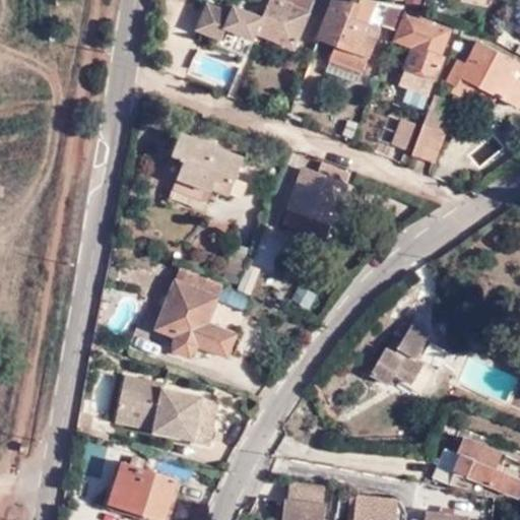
[(230,11),(207,2),(196,28),(220,39),(218,44),(246,57),(253,40),(257,30),(295,47),(312,2),(313,0),(269,0),(263,16),(233,3),(230,11)]
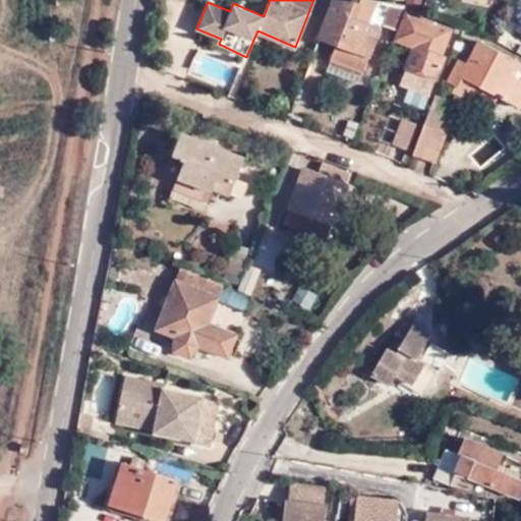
[(313,0),(312,2),(328,8),(331,0),(313,0)]
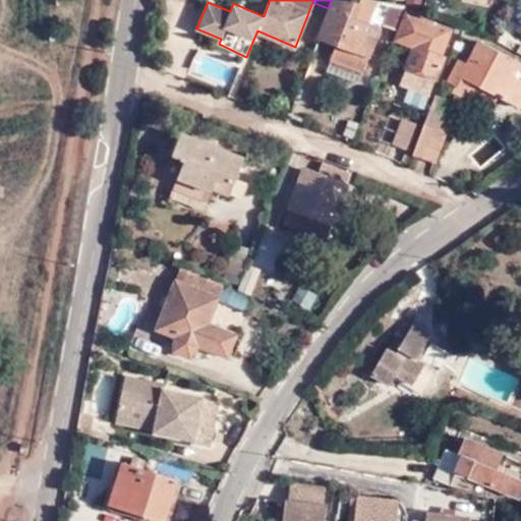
[(363,69),(382,24),(397,31),(406,6),(370,0),(362,0),(361,4),(343,0),(334,0),(321,36),(339,43),(333,58),(330,68),(359,80),(363,69)]
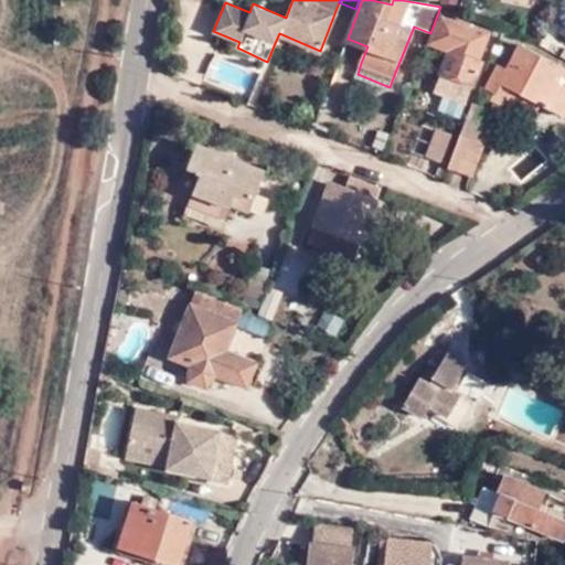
[(443,70),(473,82),(483,59),(479,56),(490,30),(445,10),(432,42),(450,50),(443,70)]
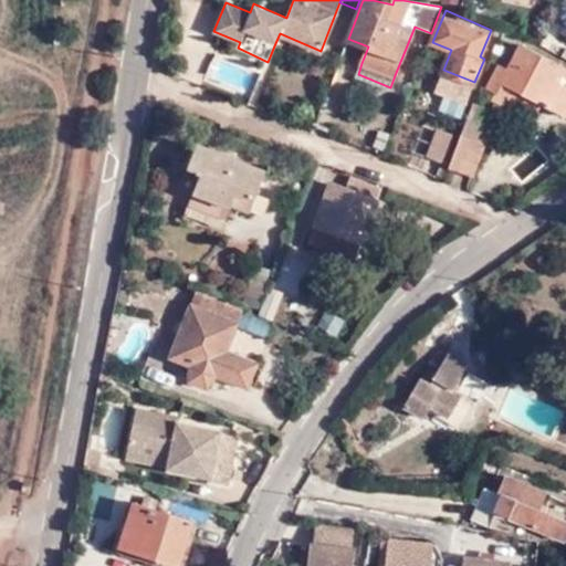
[(565,67),(563,66),(521,43),(506,69),(499,65),(488,80),(494,85),(490,96),(505,105),(509,100),(513,88),(541,103),(563,114),(565,106),(565,86),(565,83),(565,67)]
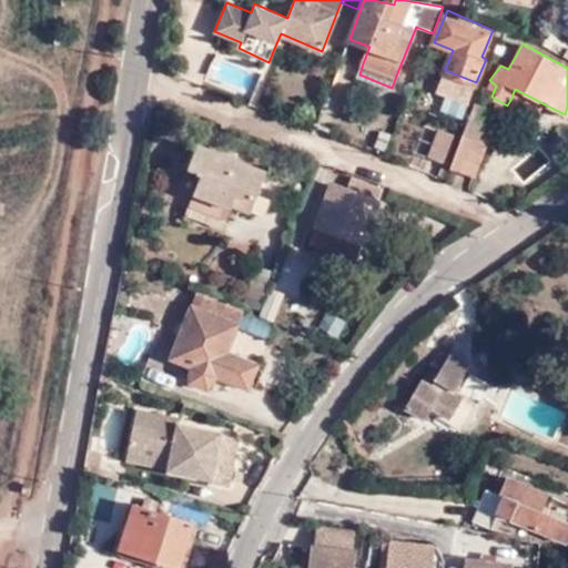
[(470,97),(476,82),(445,70),(439,85),(470,97)]
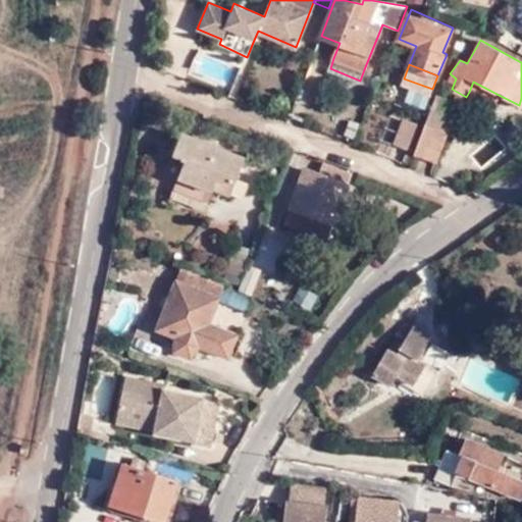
[(493,103),(499,95),(473,82),(469,92),(493,103)]
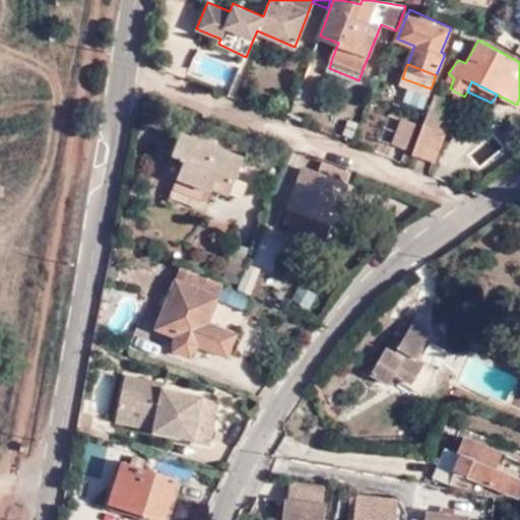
[(449,100),(435,95),(431,108),(444,113),(449,100)]
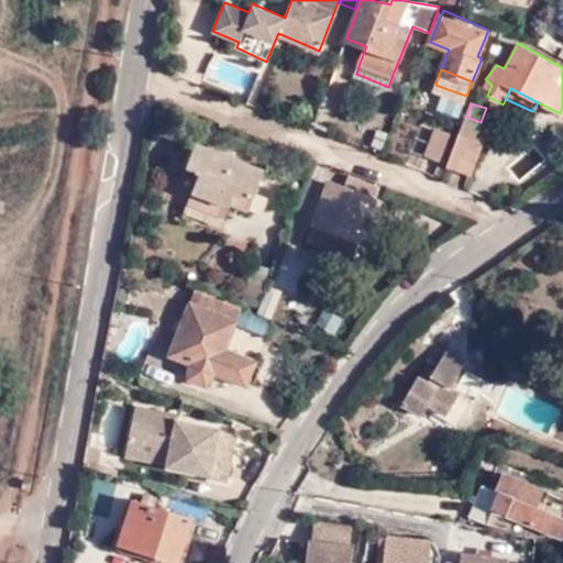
[(481,122),(466,117),(460,134),(484,143),(490,127),(481,122)]
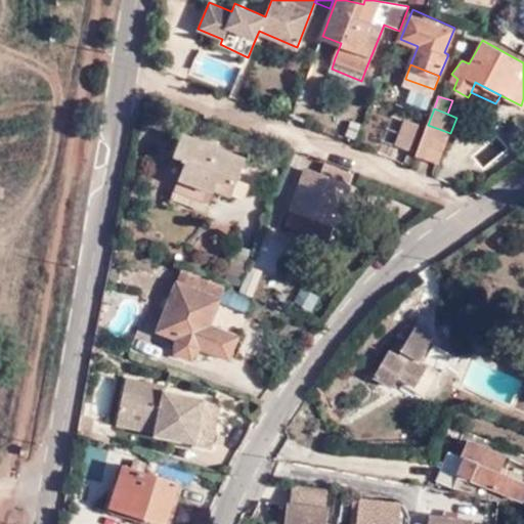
[(404,120),(394,145),(410,151),(420,126),(404,120)]
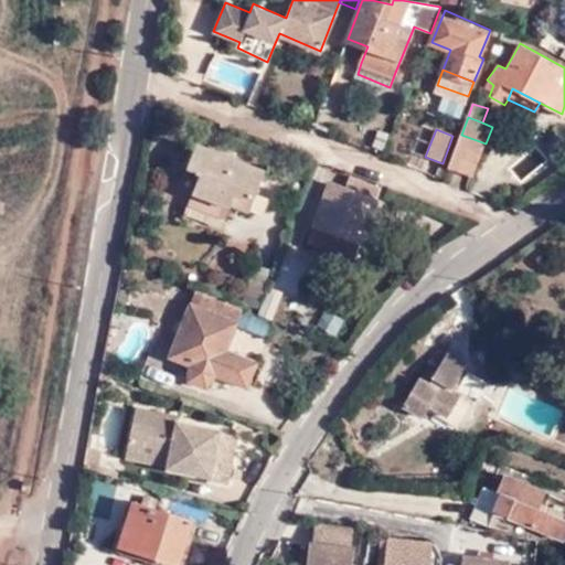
[(461,135),(448,170),(473,179),(487,144),(486,144),(461,135)]
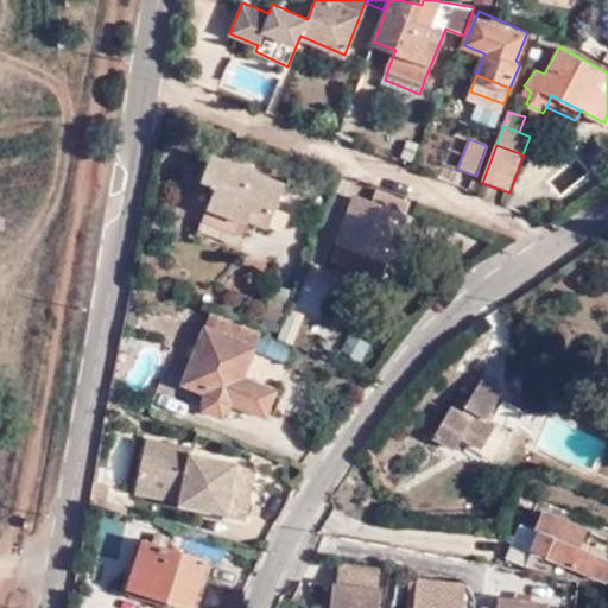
[(248,219),(268,227),(285,182),(213,154),(204,179),(216,184),(207,210),(201,223),(239,239),(244,226),(245,227),(248,219)]
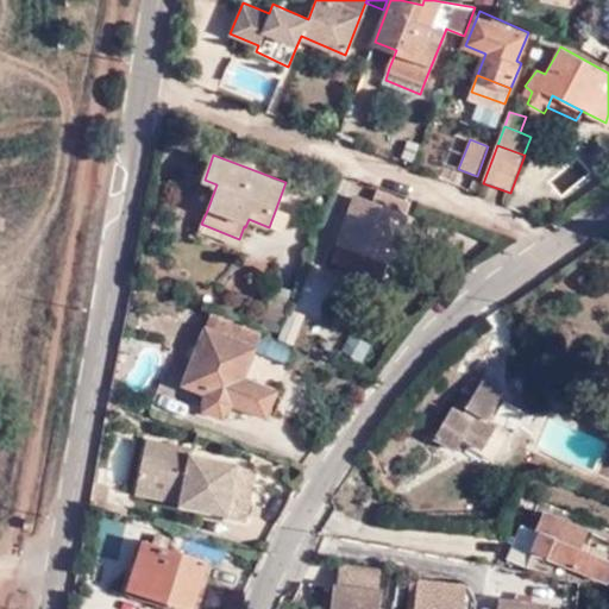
[(341,240),(390,259),(412,202),(377,189),(371,203),(357,199),(341,240)]
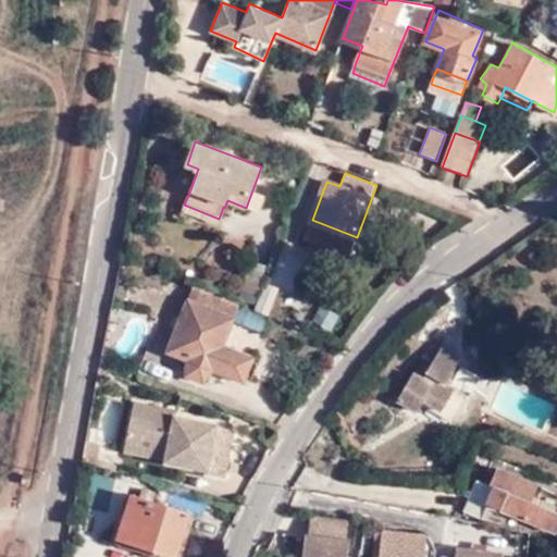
[(349,255),(357,237),(312,220),(305,237),(349,255)]
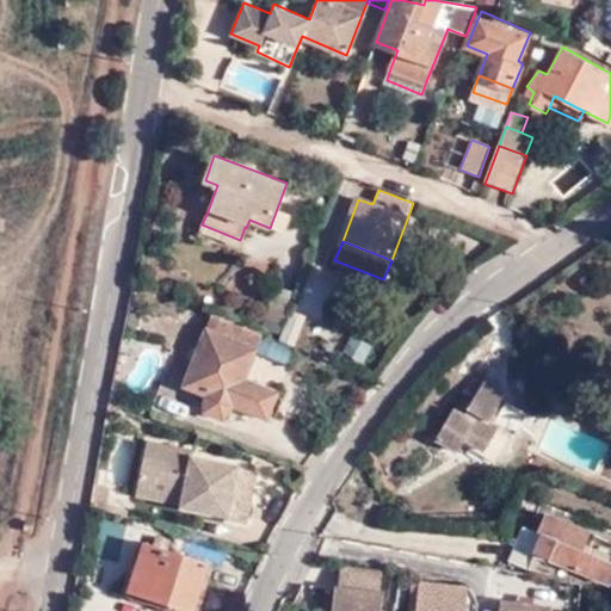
[(306,315),(290,309),(278,339),(295,345),(306,315)]
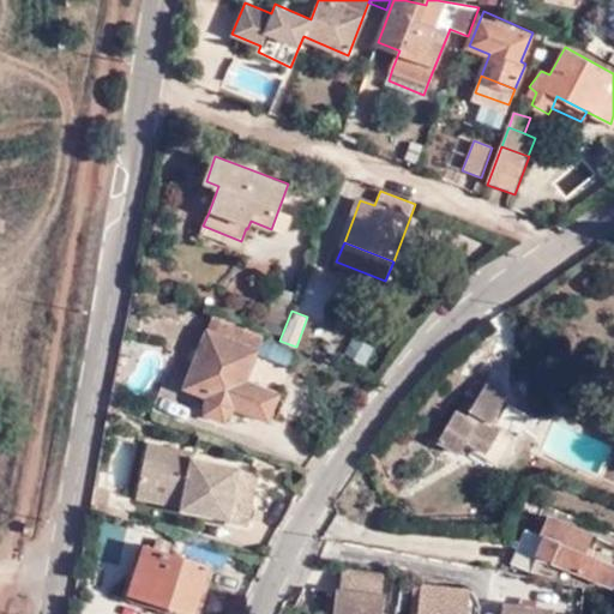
[(246,379),(265,335),(215,314),(185,387),(206,397),(208,413),(226,421),(235,407),(269,421),(281,395),(246,379)]
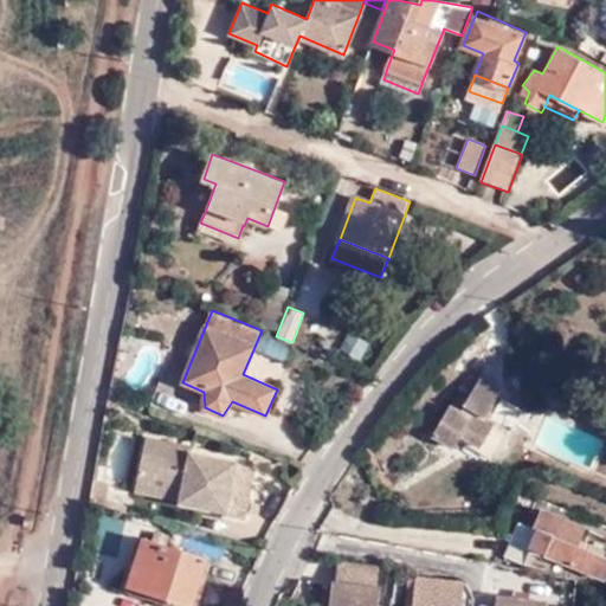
[(463,410),(453,405),(436,436),(456,447),(463,434),(500,455),(513,431),(508,427),(485,416),(496,397),(501,388),(482,376),(470,397),(463,410)]
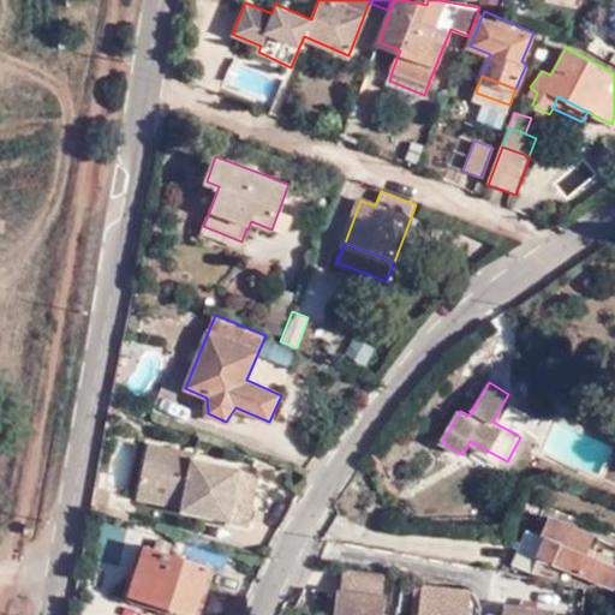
[(470,416),(477,402),(467,396),(460,411),(470,416)]
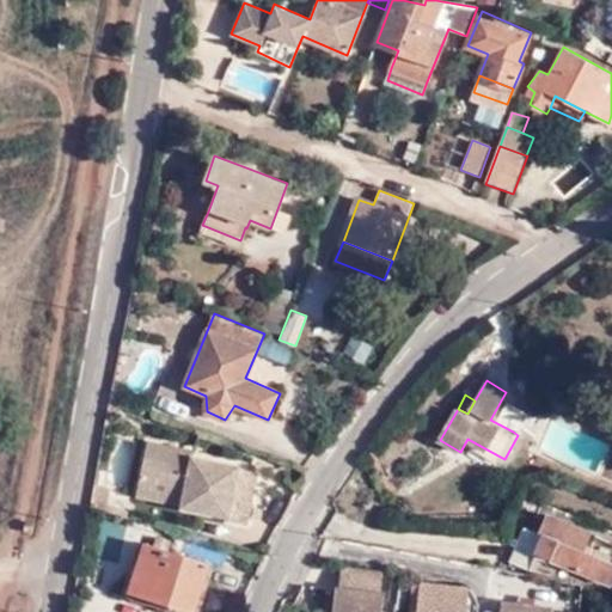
[(507,415),(512,408),(501,401),(490,420),(513,432),(519,423),(507,415)]
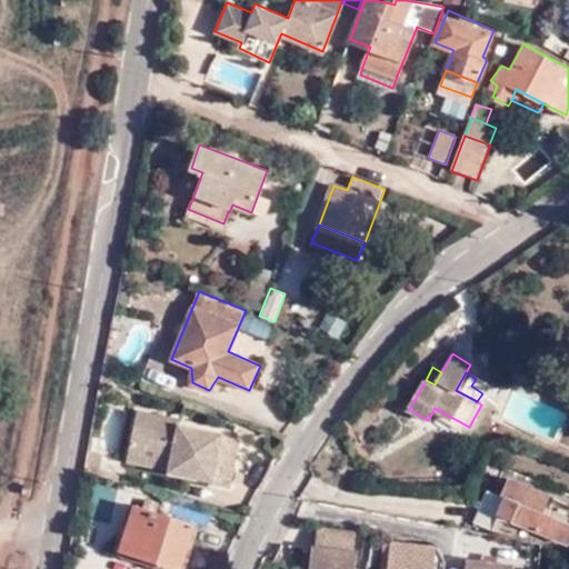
[(172,453),(169,468),(169,470),(215,481),(215,482),(230,487),(239,441),(222,437),(223,433),(192,427),(180,423),(180,419),(137,409),(129,443),(172,453)]
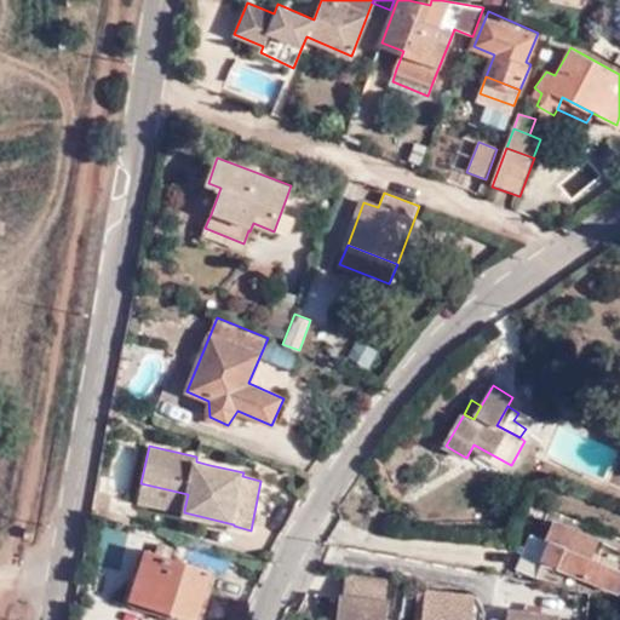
[(137,499),(184,510),(188,494),(141,483),(137,499)]
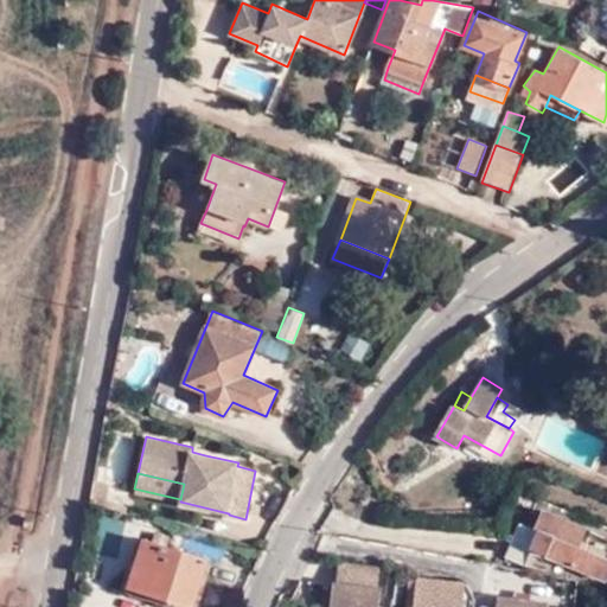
[(110,483),(94,479),(89,500),(107,505),(110,483)]
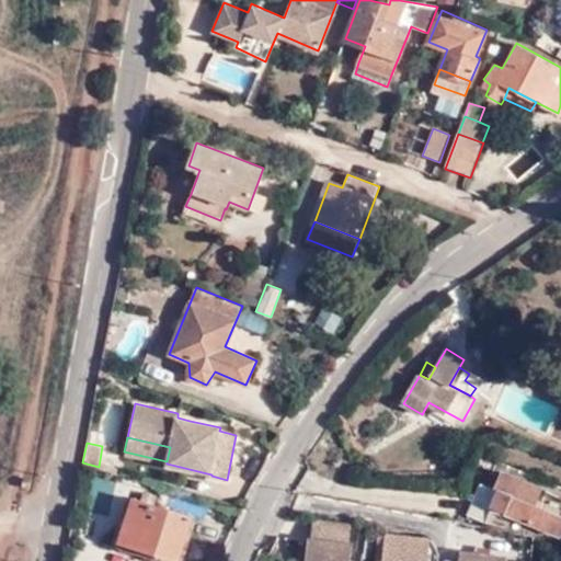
[(497,489),(490,505),(560,535),(560,533),(560,515),(535,504),(541,488),(502,470),(494,487),(497,489)]
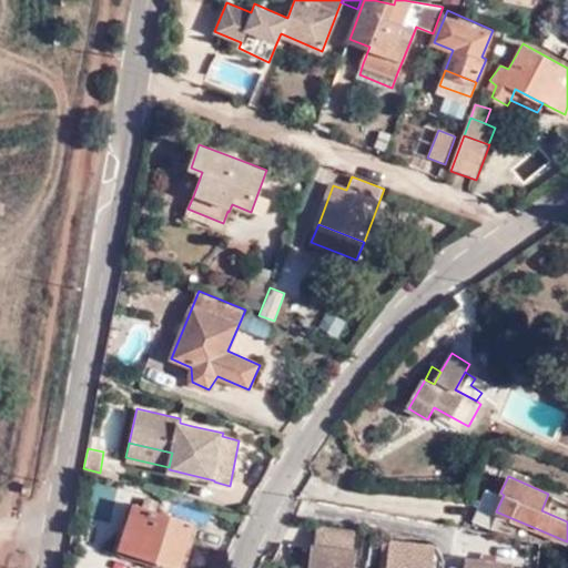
[(489,528),(496,511),(504,495),(500,493),(485,487),(470,520),(489,528)]
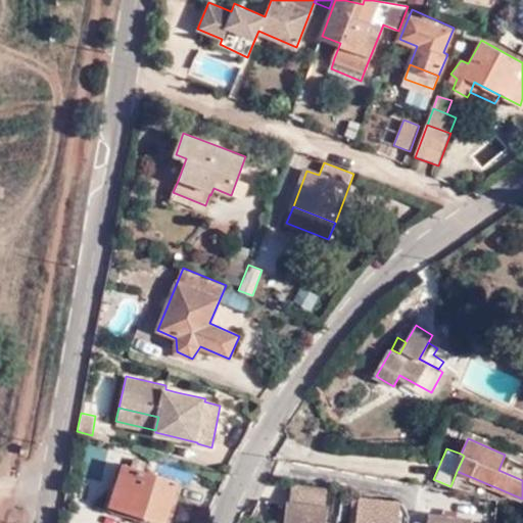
[(522,460),(507,455),(502,469),(522,476),(522,460)]
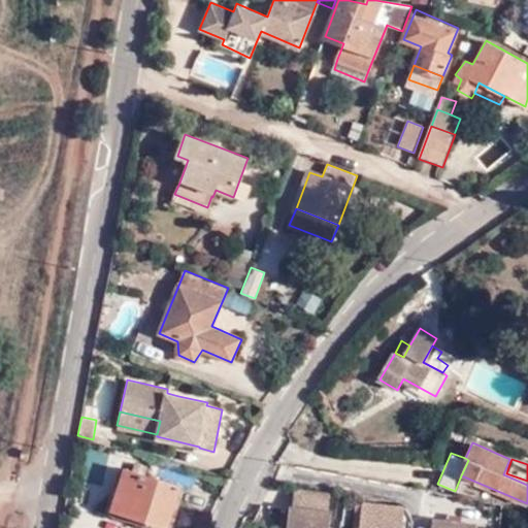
[(179,485),(126,469),(112,510),(166,527),(179,485)]
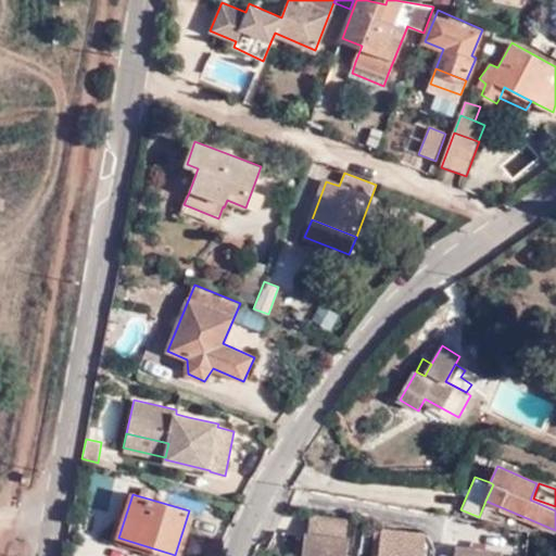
[(301,555),(346,555),(350,540),(345,538),(348,518),(311,514),(308,532),(305,531),(301,555)]
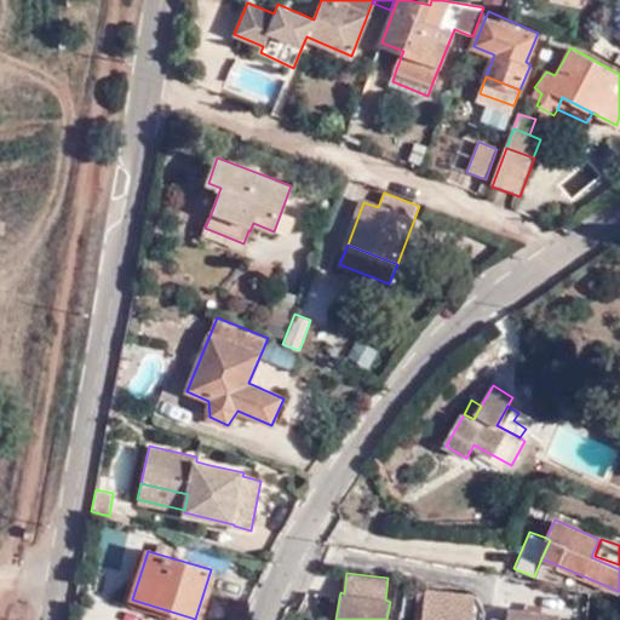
[(472,619),(476,595),(425,590),(422,619),(420,619),(472,619)]
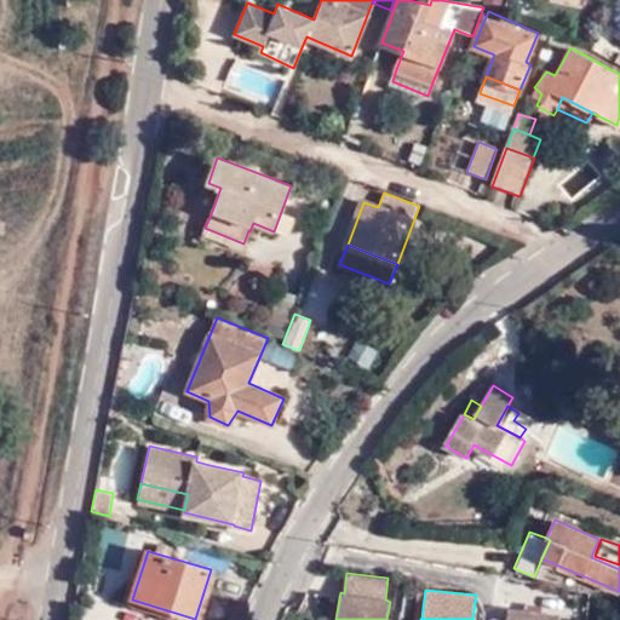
[(574,619),(560,619),(560,614),(510,608),(507,619),(574,619)]
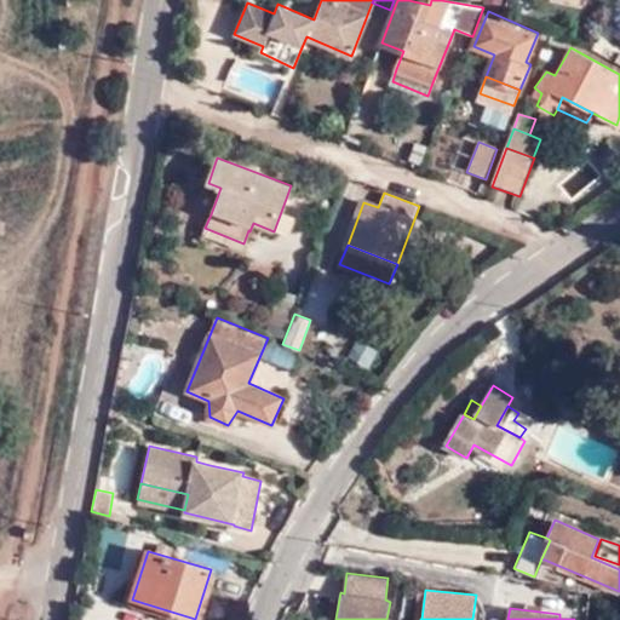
All buildings are outlined.
